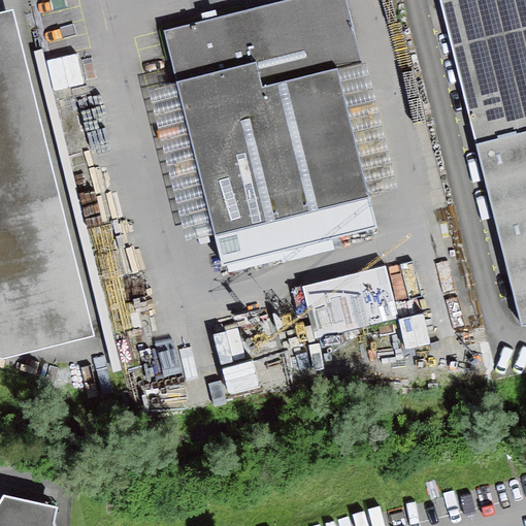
[(281,0),(163,30),(176,84),(215,233),(222,264),(374,226),(367,197),(335,69),(360,64),(343,0),(281,0)]
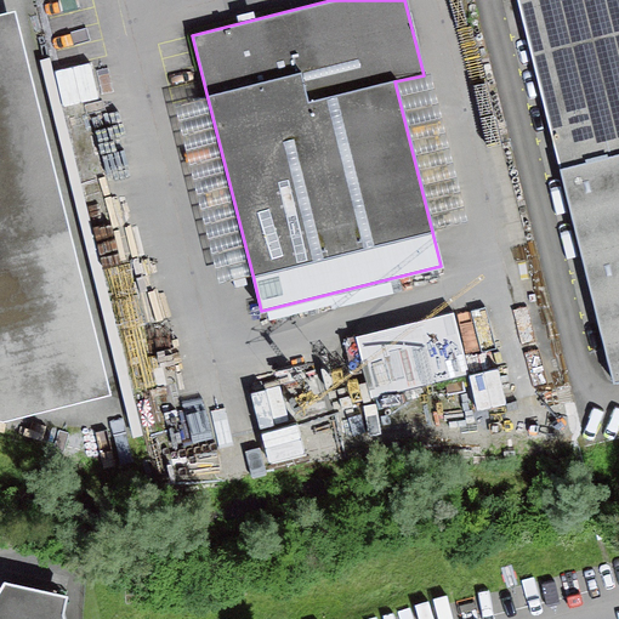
[(516,0),(613,384),(618,381),(618,0),(516,0)]
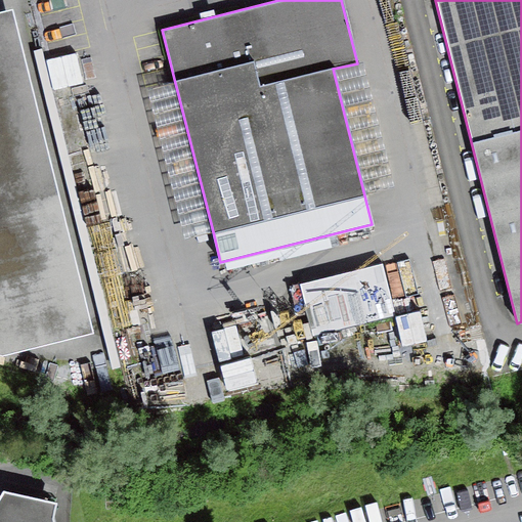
[(11,12),(0,15),(0,356),(2,356),(90,333),(11,12)]
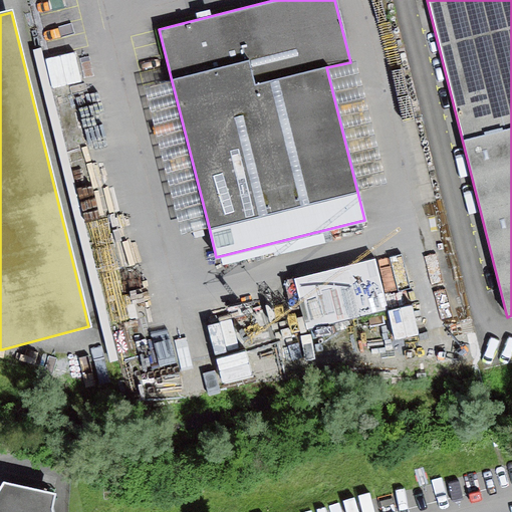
[(354,61),(350,62),(326,67),(357,192),(386,185),(354,61)]
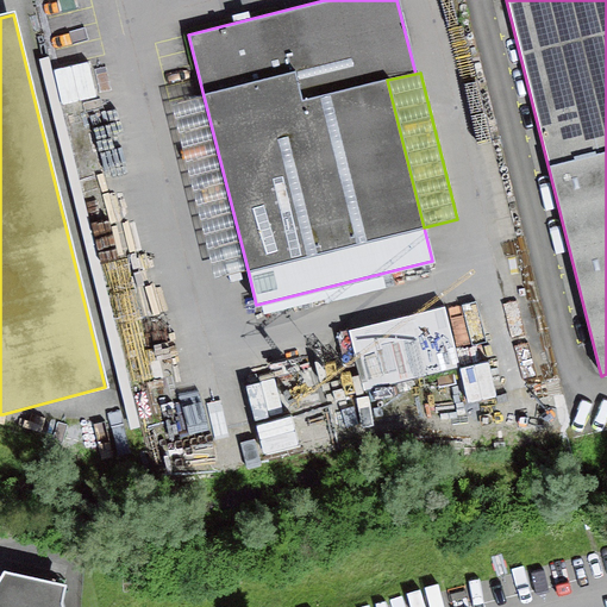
[(248,269),(204,97),(169,105),(212,277),(248,269)]
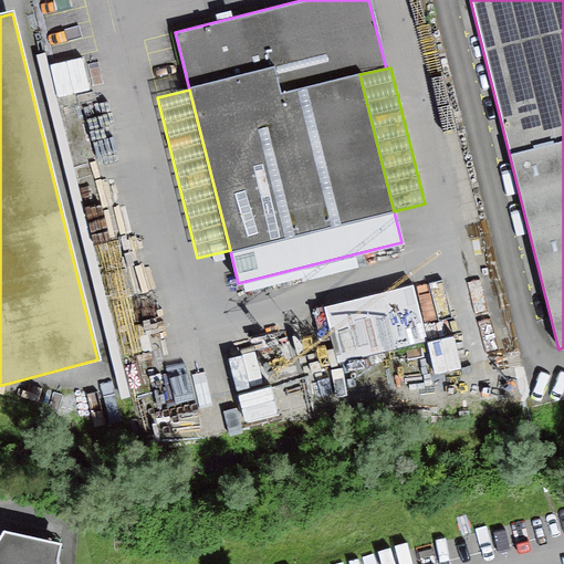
[(413,285),(323,306),(336,362),(426,341),(413,285)]
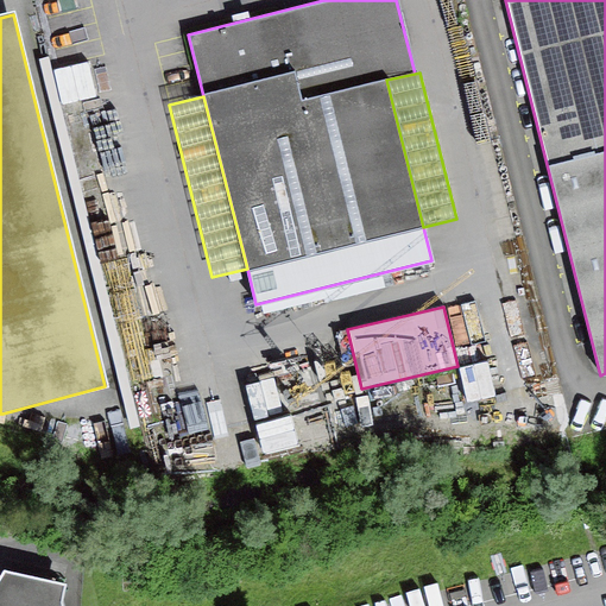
[(462,351),(466,396),(497,393),(493,348),(462,351)]
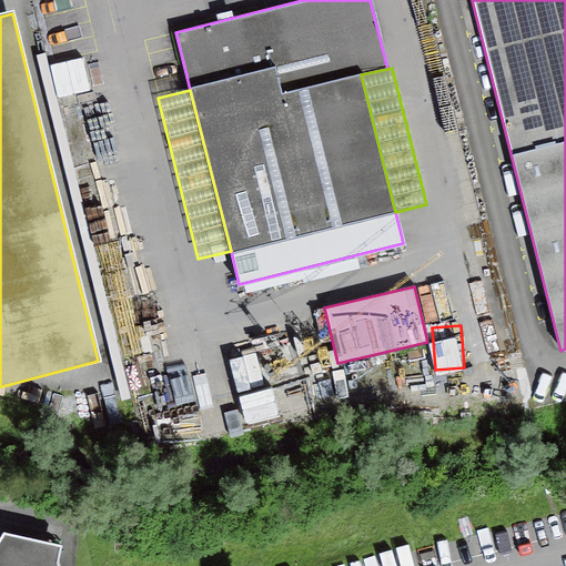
[(225,349),(230,384),(261,380),(256,344),(225,349)]
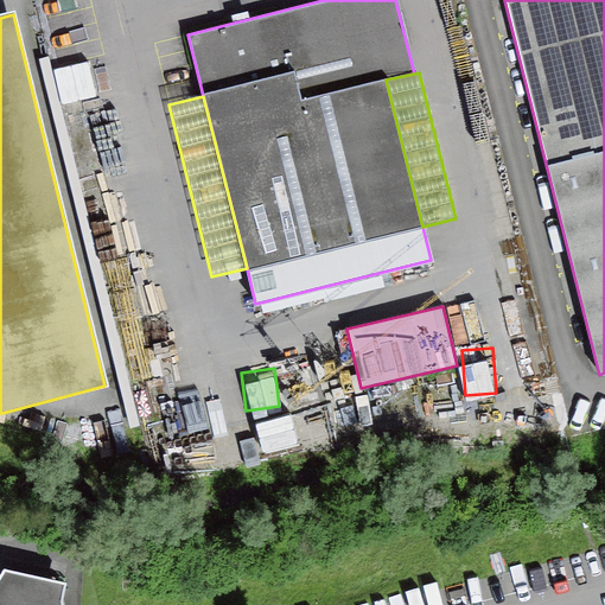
[(0,604),(61,604),(65,586),(8,575),(0,588),(0,604)]
